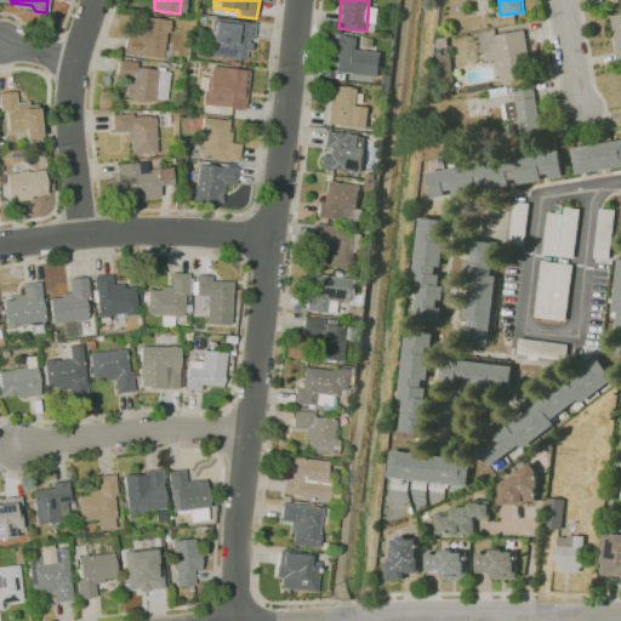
[(620,13),(610,16),(617,62),(620,61),(620,13)]
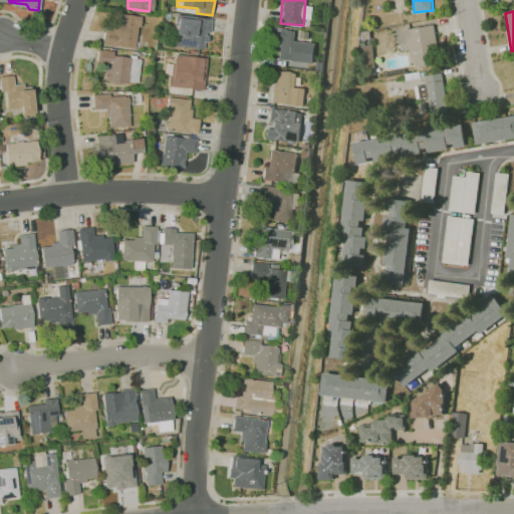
[(115,30),(103,29),(102,43),(135,48),(137,26),(140,26),(141,17),(117,14),(115,30)]
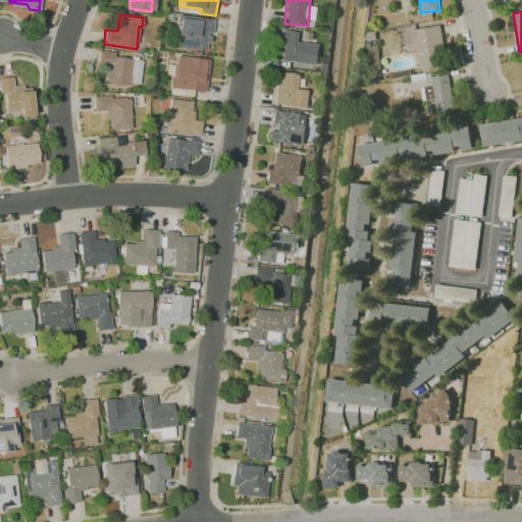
[(177,14),(215,18),(214,36),(209,35),(208,50),(177,47),(179,24),(176,24),(177,14)]
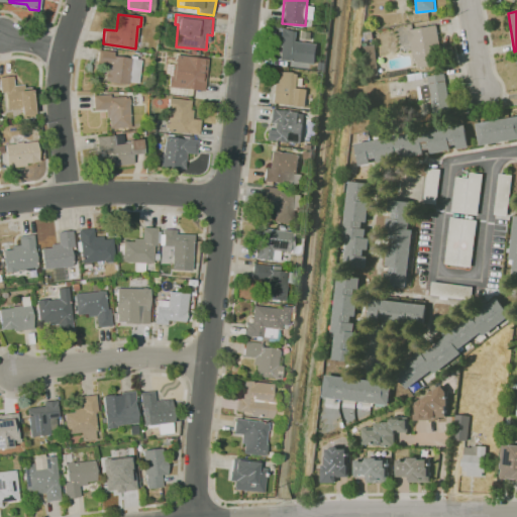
[(408,29),(436,25),(443,64),(414,68),(408,29)]
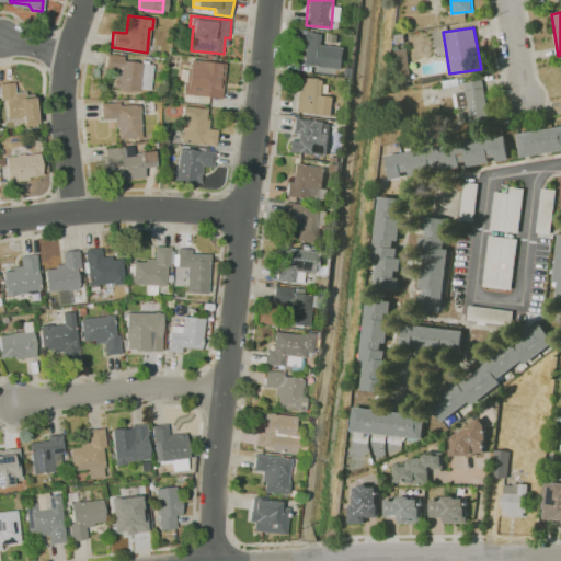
[(306,32),(323,34),(322,45),(340,47),(338,68),(306,65),(307,54),(302,53),(306,32)]
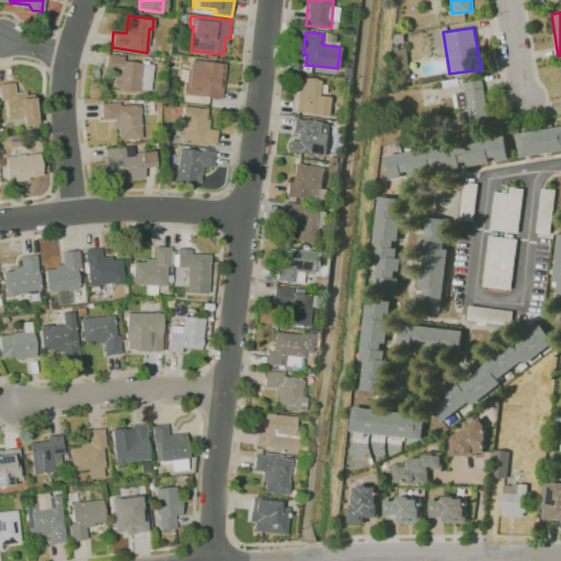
[(395,49),(396,73),(408,73),(407,48),(395,49)]
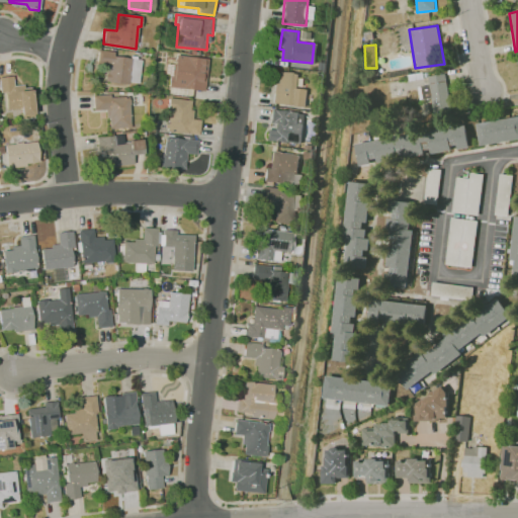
[(116,52),(99,50),(97,64),(108,65),(106,81),(130,85),(132,58),(115,56),(116,52)]
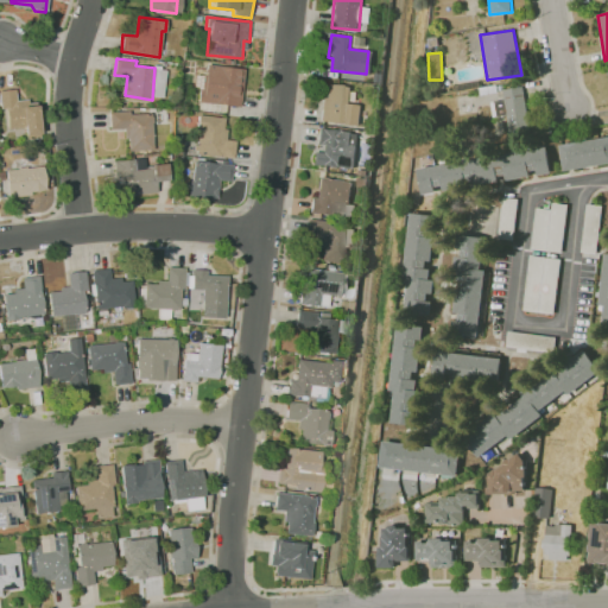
[(204,89),(200,89),(198,102),(241,106),(245,69),(206,64),(204,89)]
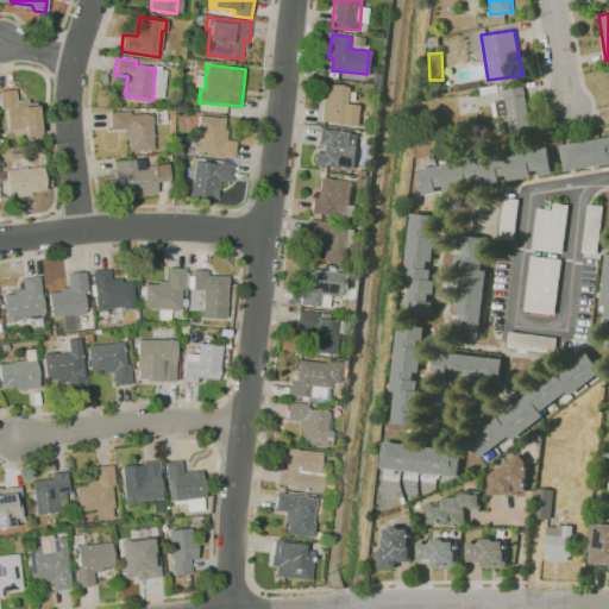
[(328,85),(326,99),(324,98),(321,120),(362,125),(363,104),(351,102),(353,86),(328,85)]
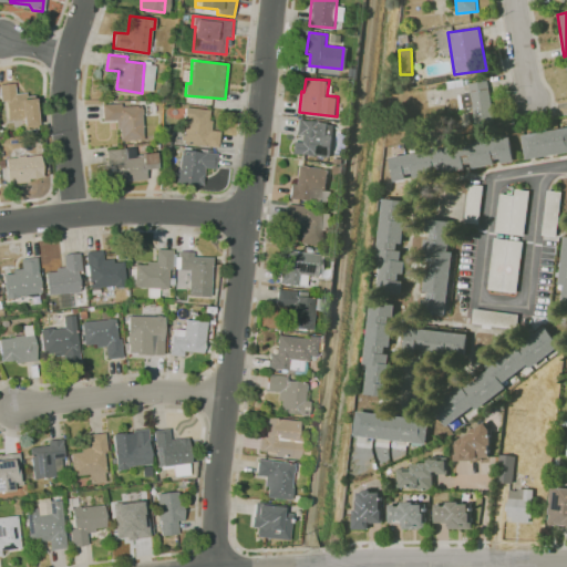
[(497,125),(488,80),(468,82),(470,93),(457,94),(460,109),(472,106),(476,129),(497,125)]
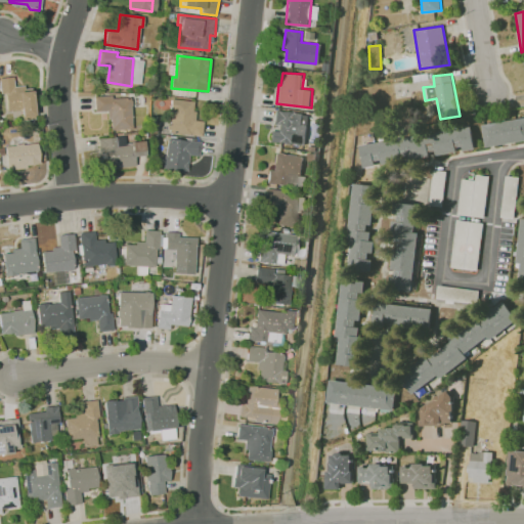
[(0,79),(19,79),(20,93),(31,93),(32,122),(18,122),(18,113),(4,114),(4,94),(0,94),(0,79)]
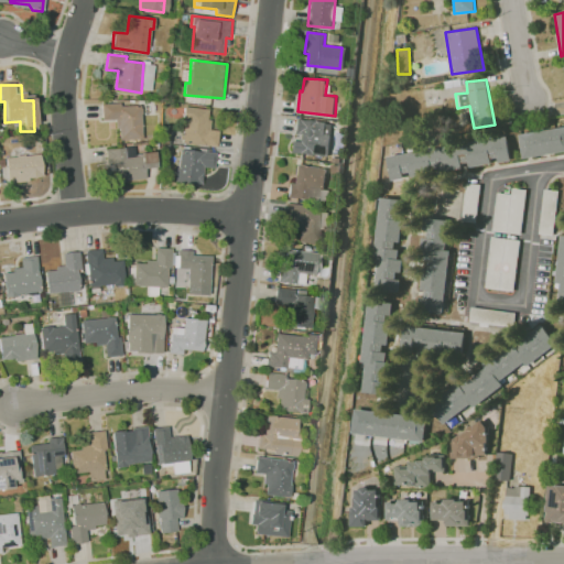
[(140,105),(120,106),(120,102),(100,104),(101,120),(116,119),(117,128),(120,128),(120,140),(143,139),(140,105)]
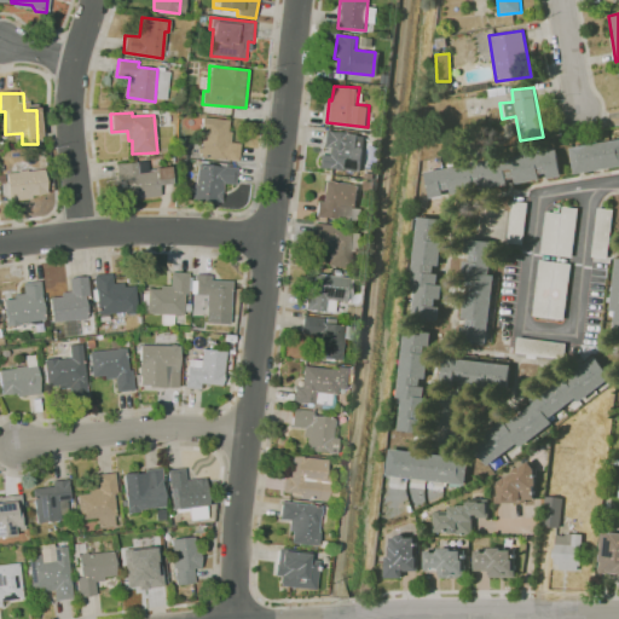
[(229,120),(227,131),(232,131),(231,142),(241,143),(239,161),(200,157),(203,131),(201,131),(202,117),(229,120)]
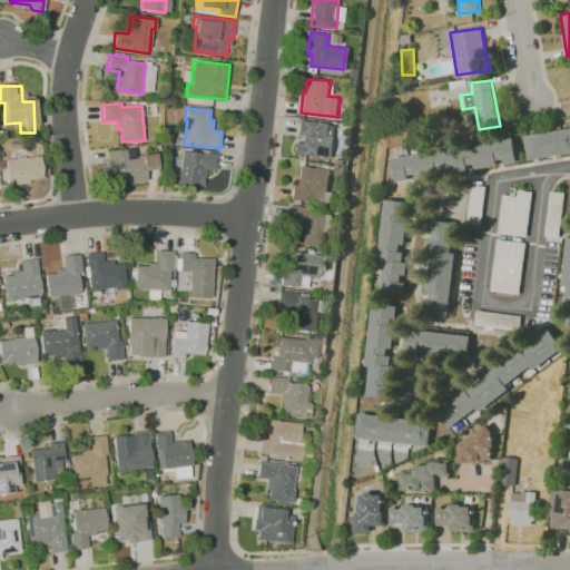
[(302,143),(295,143),(294,155),(332,158),(336,123),(300,119),(297,136),(303,136),(302,143)]
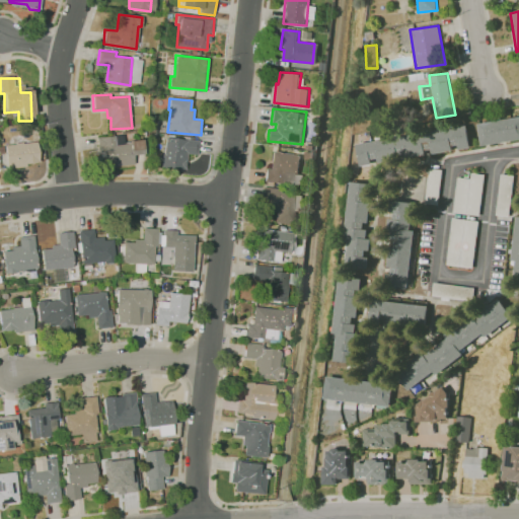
[(518,116),(518,139),(483,146),(479,124),(518,116)]
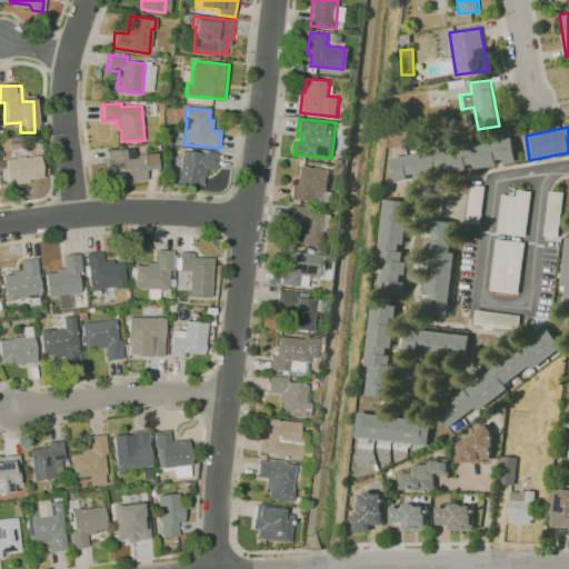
[(512,137),(516,161),(395,182),(390,155),(512,137)]
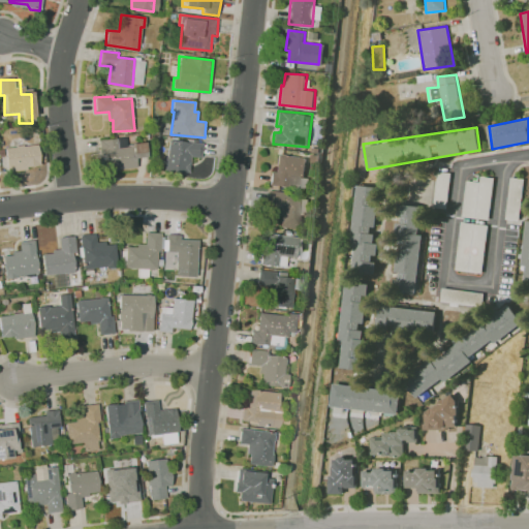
[(98,139),(101,172),(137,167),(135,157),(147,157),(145,142),(132,144),(132,147),(126,148),(125,137),(98,139)]
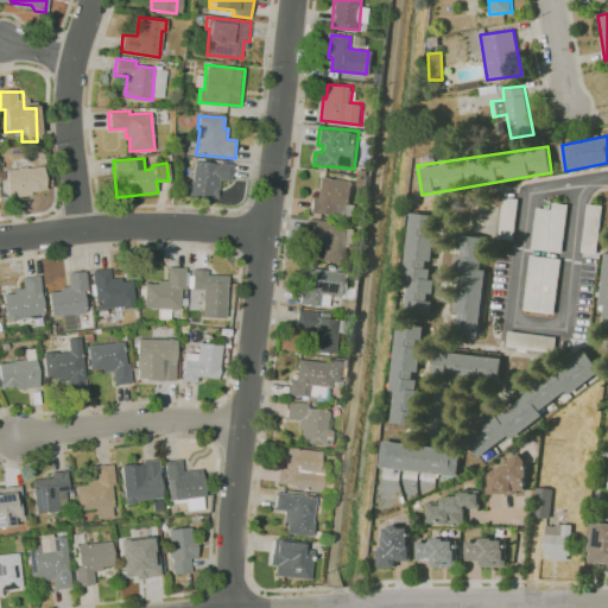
[(234,165),(232,182),(221,181),(217,198),(189,197),(194,160),(234,165)]
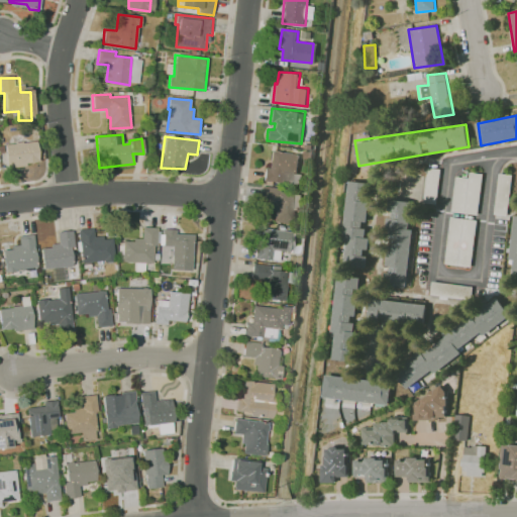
[(6,144),(6,168),(26,166),(26,163),(38,162),(36,141),(6,144)]
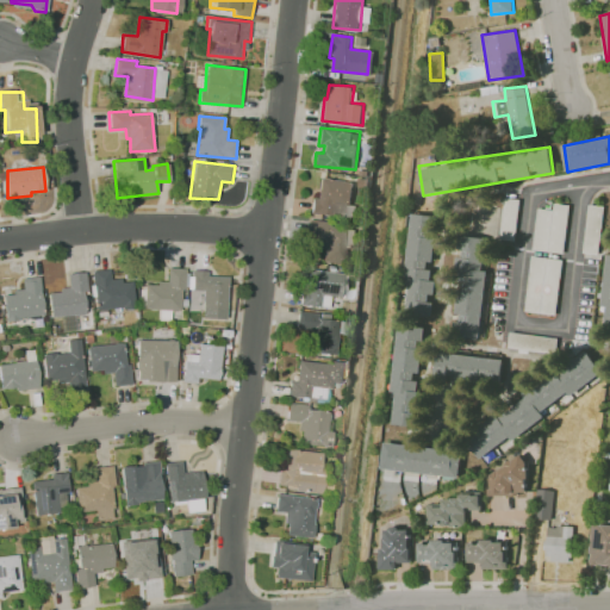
[(318,200),(312,199),(312,215),(349,219),(354,182),(319,178),(318,200)]
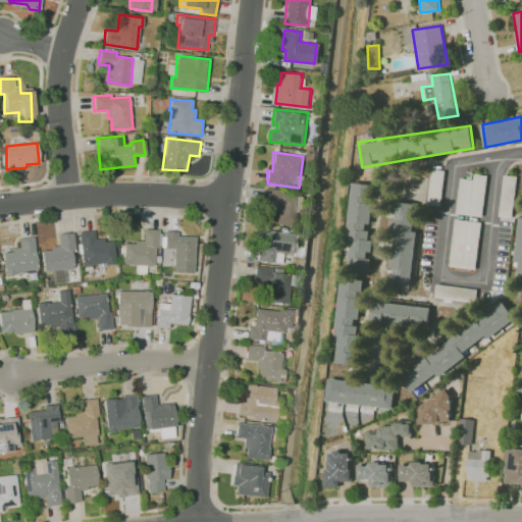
[(486,174),(473,173),(473,179),(459,177),(456,214),(482,216),(486,174)]
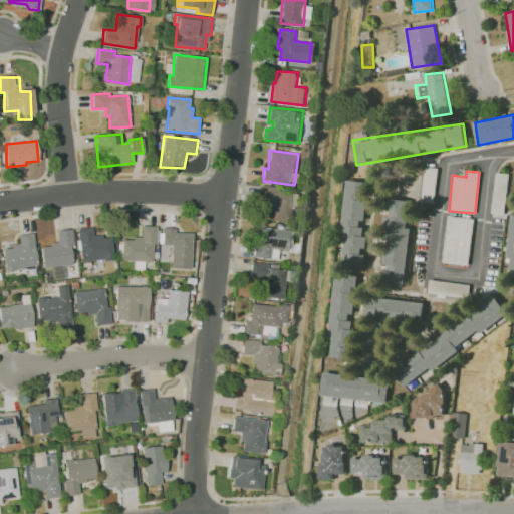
[(364,267),(339,264),(348,181),(372,182),(364,267)]
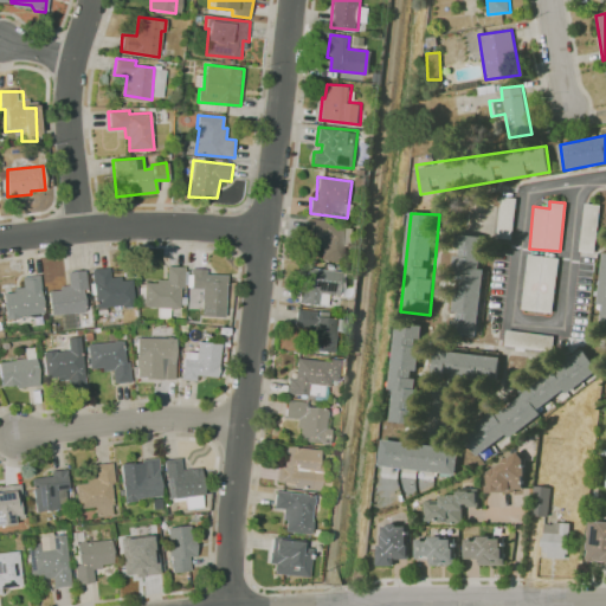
[(347,226),(345,263),(320,260),(321,247),(318,247),(320,237),(305,236),(307,218),(327,219),(327,225),(347,226)]
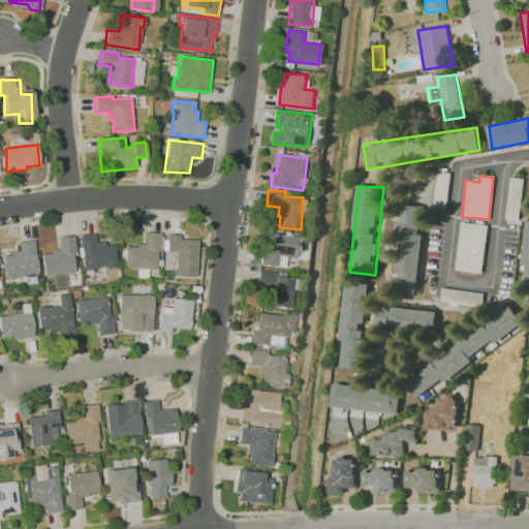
[(398,205),(421,206),(415,293),(392,291),(398,205)]
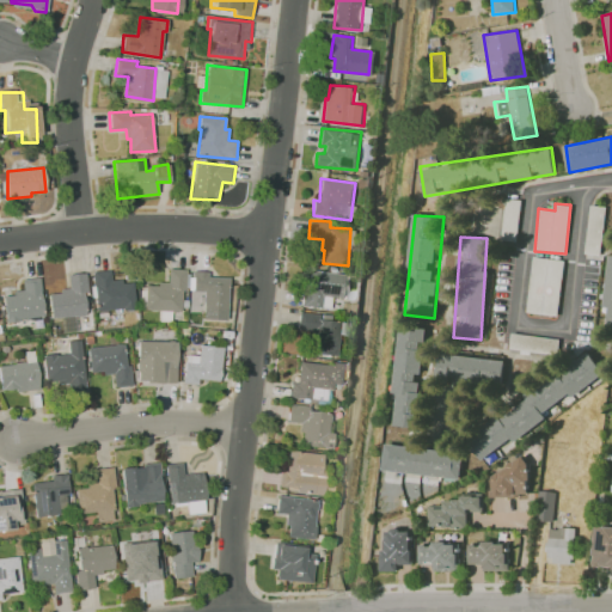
[(563,259),(532,257),(527,313),(558,316),(563,259)]
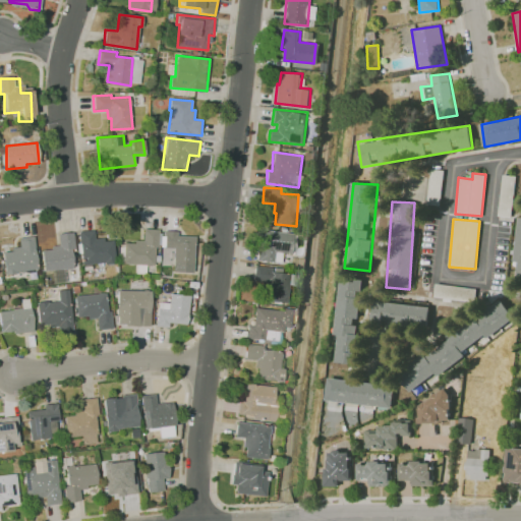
[(159,229),(159,246),(155,246),(154,265),(123,264),(124,243),(134,243),(135,240),(143,240),(143,229),(159,229)]
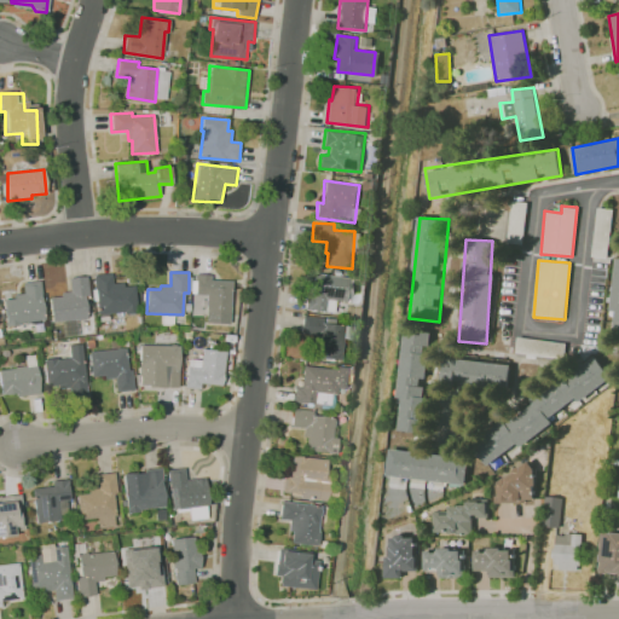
[(94,275),(98,317),(138,314),(136,285),(123,287),(123,283),(114,283),(113,273),(94,275)]
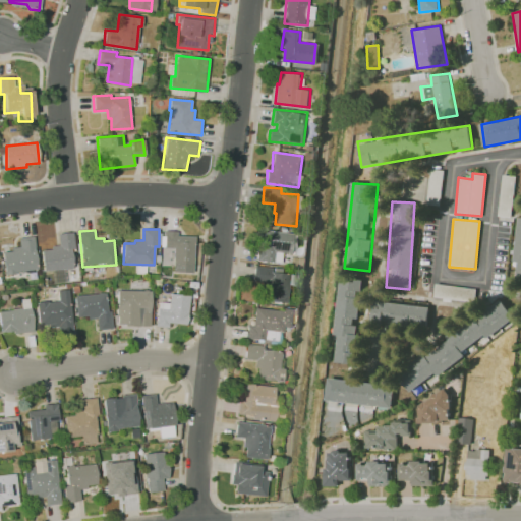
[(293,233),(290,254),(275,252),(274,263),(255,261),(257,248),(263,249),(265,230),(293,233)]
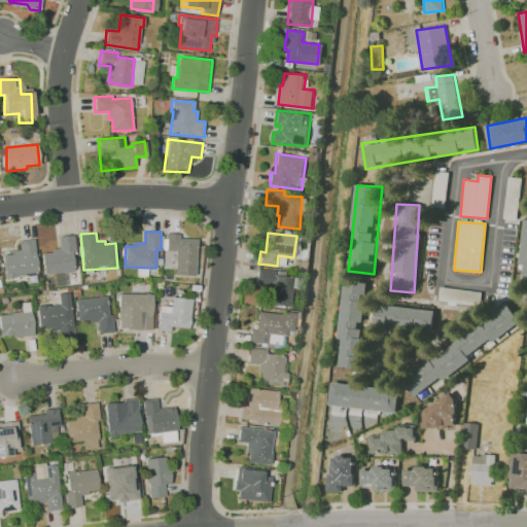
[(166,234),(166,250),(176,250),(175,275),(197,276),(197,240),(180,238),(180,234),(166,234)]
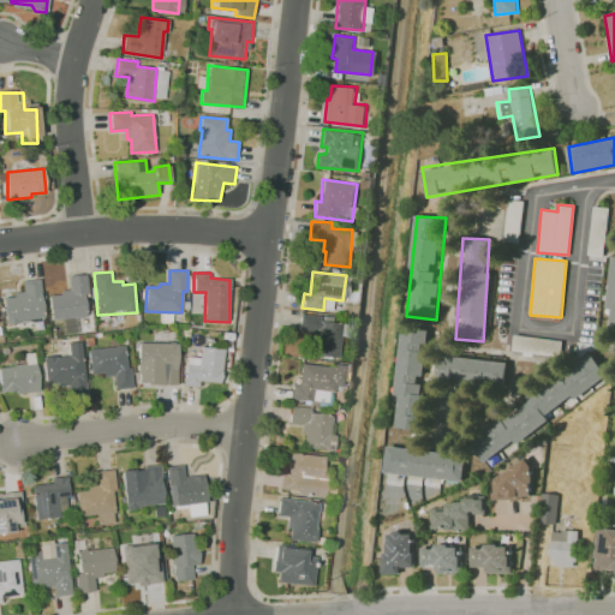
[(87,274),(89,293),(84,294),(88,317),(53,321),(51,296),(61,294),(61,290),(70,288),(69,275),(87,274)]
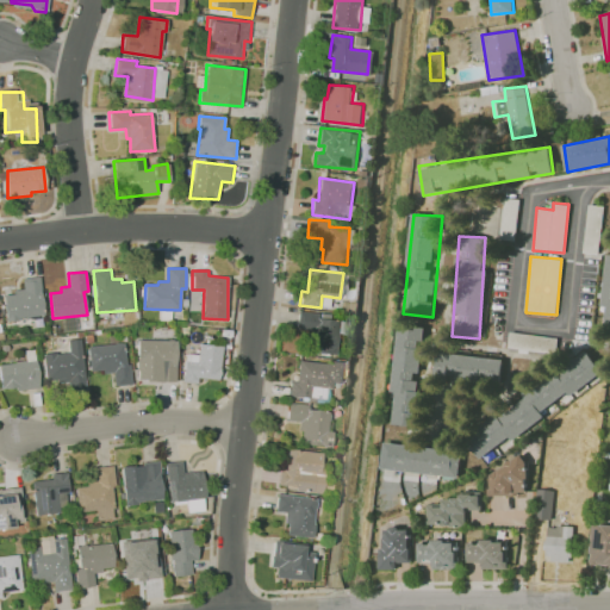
[(39,277),(44,315),(18,317),(19,321),(6,322),(4,296),(14,294),(14,291),(24,288),(23,279),(39,277)]
